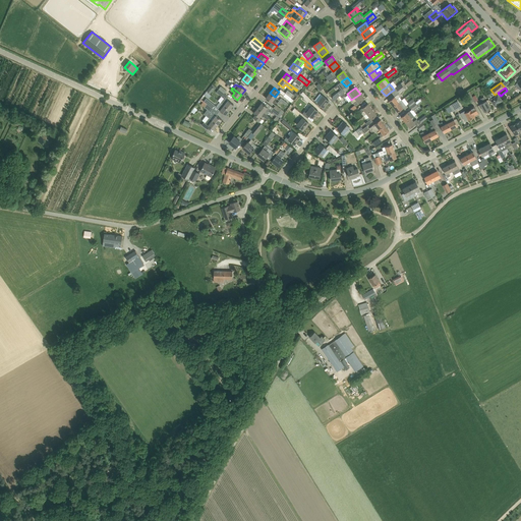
[(220,102),(230,110),(234,105),(228,101),(229,100),(223,96),(224,94),(219,89),(217,92),(222,96),(219,101),(220,102)]
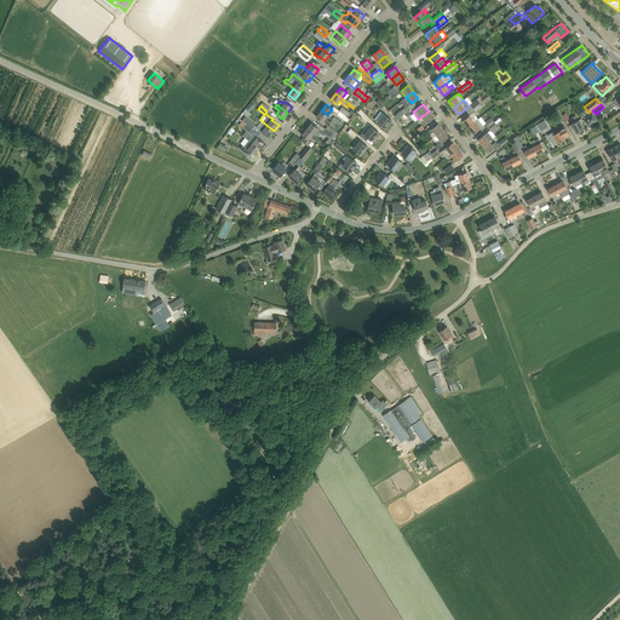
[(362,116),(367,122),(371,119),(361,109),(359,112),(362,115),(362,116)]
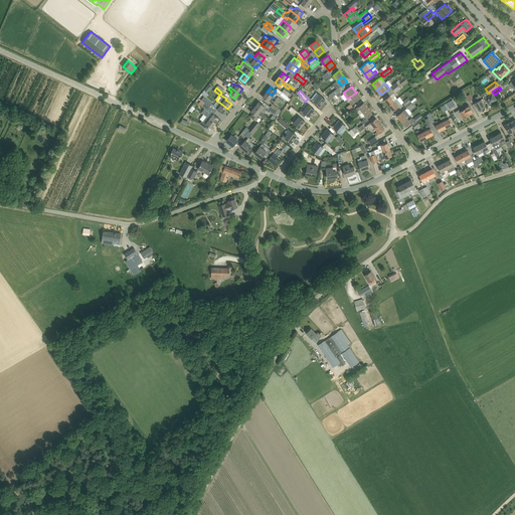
[(272,96),(267,92),(263,97),(268,101),(272,96)]
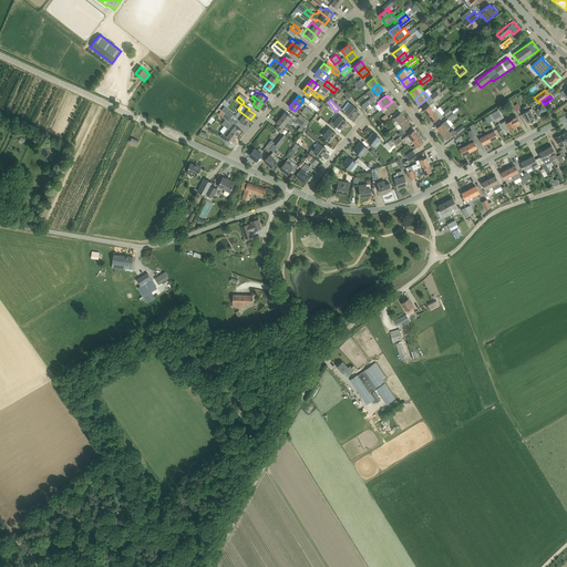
[(370,104),(367,101),(362,105),(360,107),(362,110),(368,105),(370,104)]
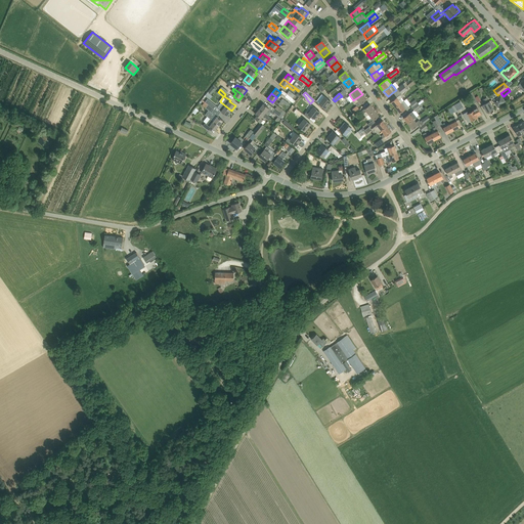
[(469,94),(474,103),(477,101),(475,97),(474,95),(473,95),(472,93),(469,94)]
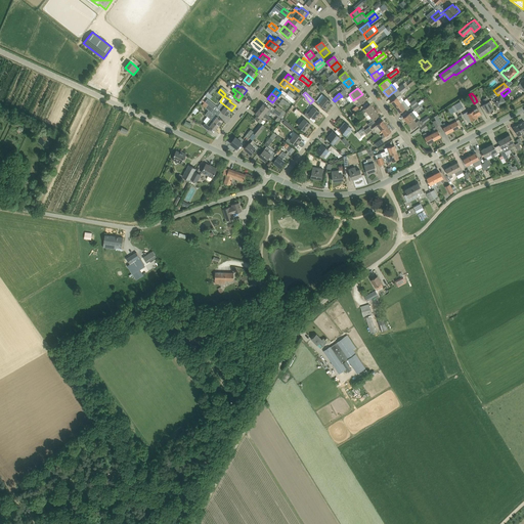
[(293,98),(287,94),(286,96),(294,103),(296,100),(293,98)]
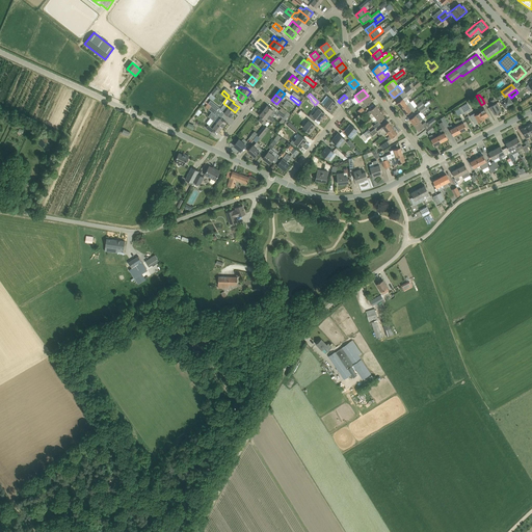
[(368,96),(362,100),(364,103),(362,105),(364,107),(366,105),(367,105),(372,101),(368,96)]
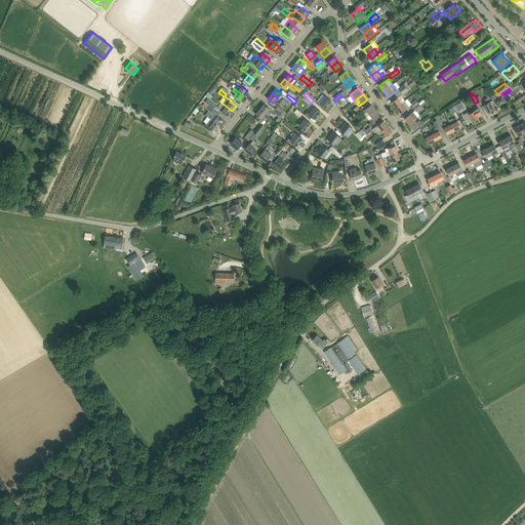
[(392,102),(396,108),(405,101),(401,95),(398,97),(392,102)]
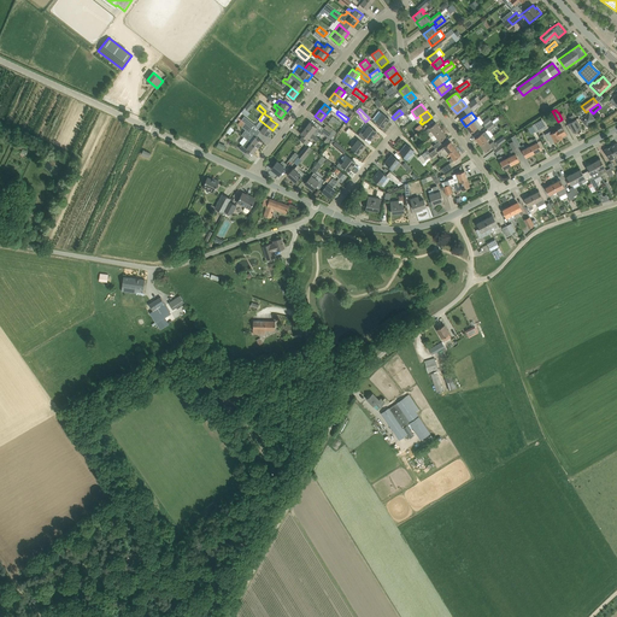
[(581,119),(586,125),(594,119),(589,112),(583,117),(582,116),(581,117),(582,118),(581,119)]
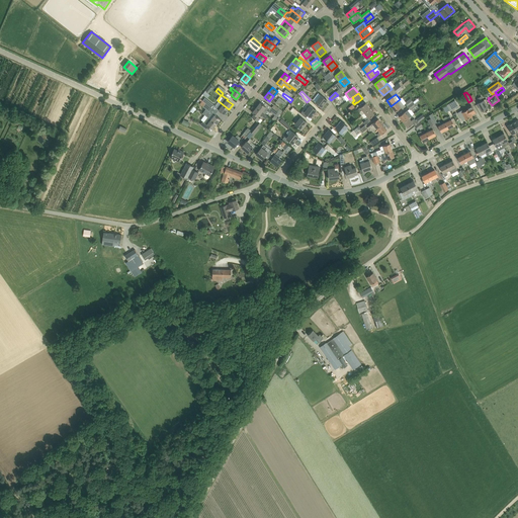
[(316,102),(322,107),(328,100),(321,95),(316,102)]
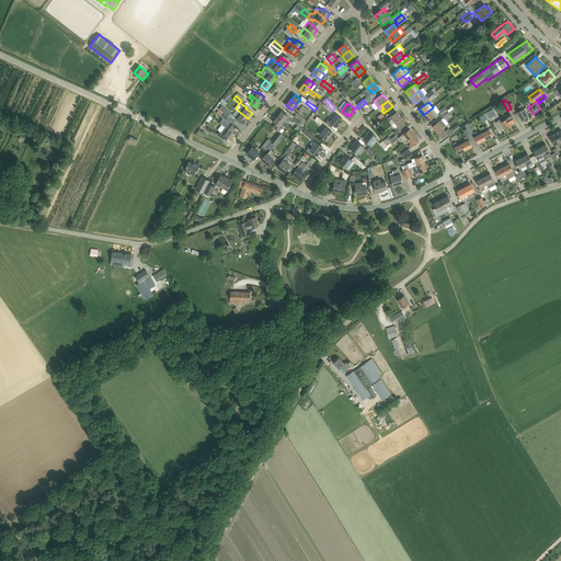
[(517,112),(522,119),(528,116),(524,109),(523,109),(521,104),(517,106),(519,111),(517,112)]
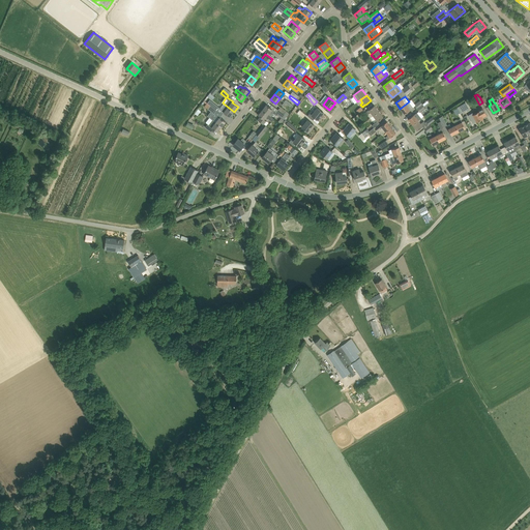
[(211,106),(210,106),(216,110),(218,107),(210,99),(208,102),(211,106)]
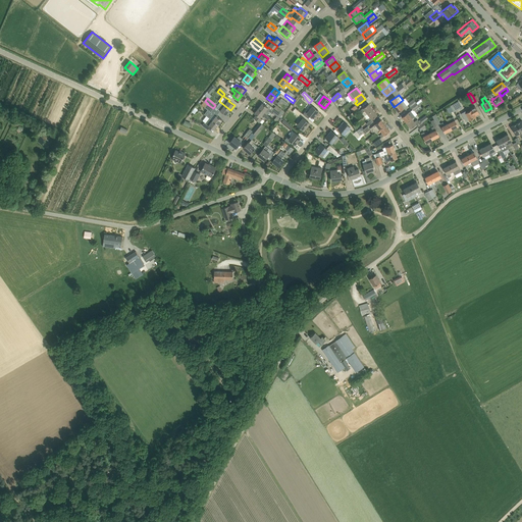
[(403,100),(394,107),(399,112),(404,108),(407,105),(408,104),(410,107),(416,102),(413,99),(408,102),(405,98),(403,100)]
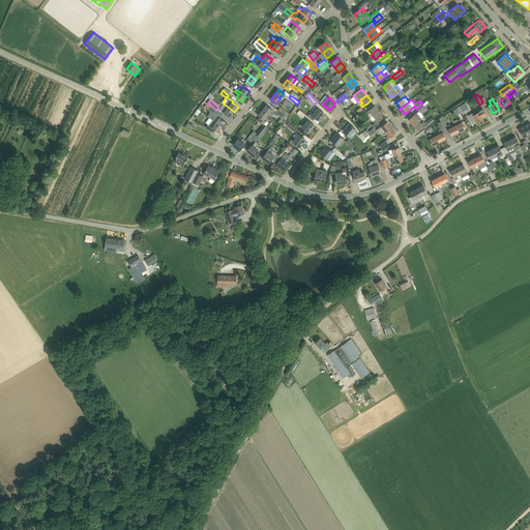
[(234,112),(224,104),(222,106),(224,108),(222,110),(225,112),(224,113),(230,117),(234,112)]
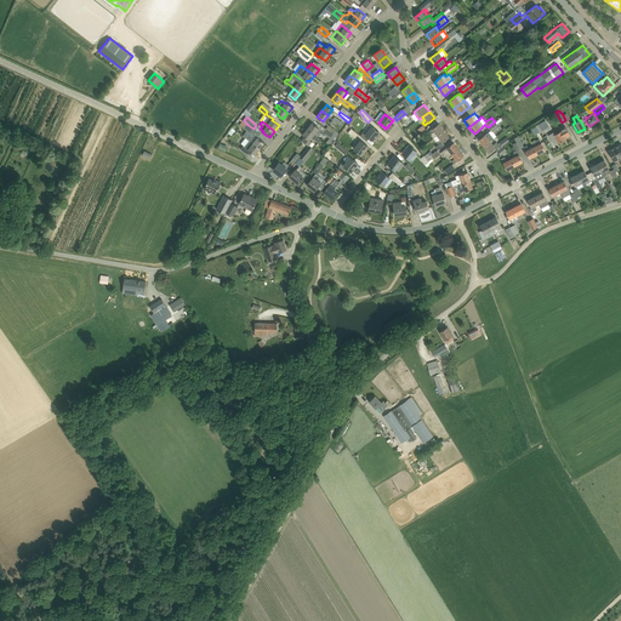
[(488,127),(491,131),(499,126),(495,121),(488,127)]
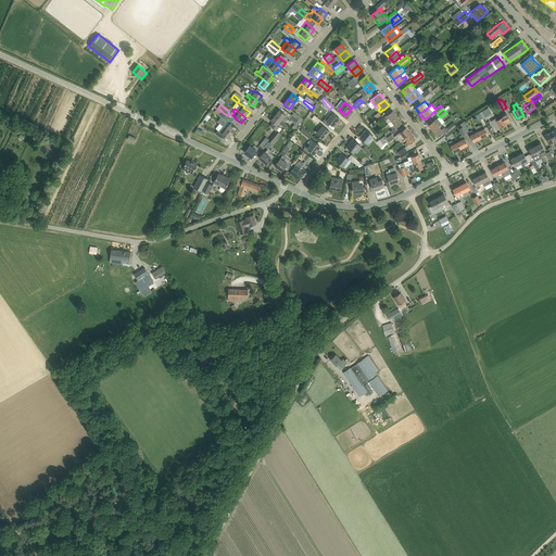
[(279,110),(275,115),(285,123),(289,117),(279,110)]
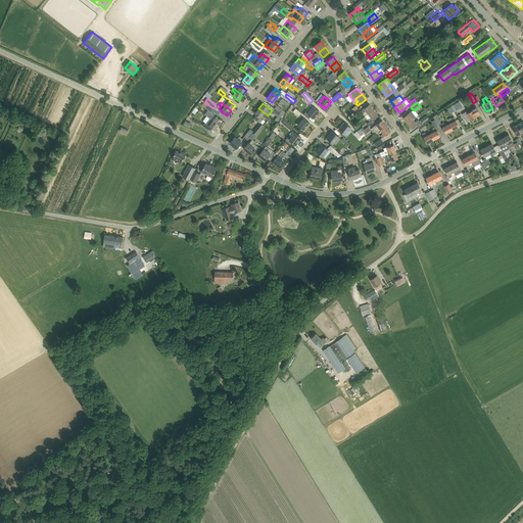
[(366,110),(368,114),(374,109),(370,104),(364,108),(361,110),(363,113),(366,110)]
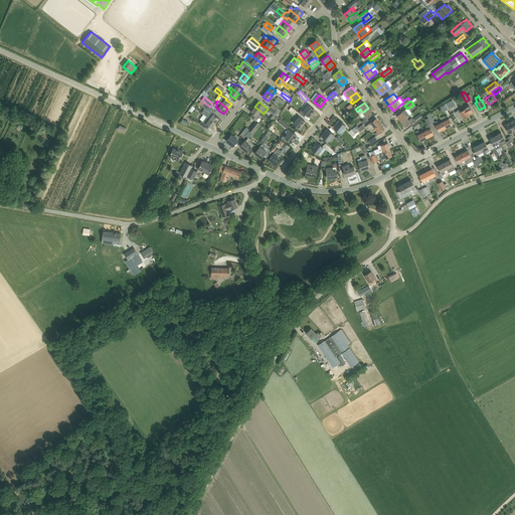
[(273,104),(271,107),(279,113),(281,110),(273,104)]
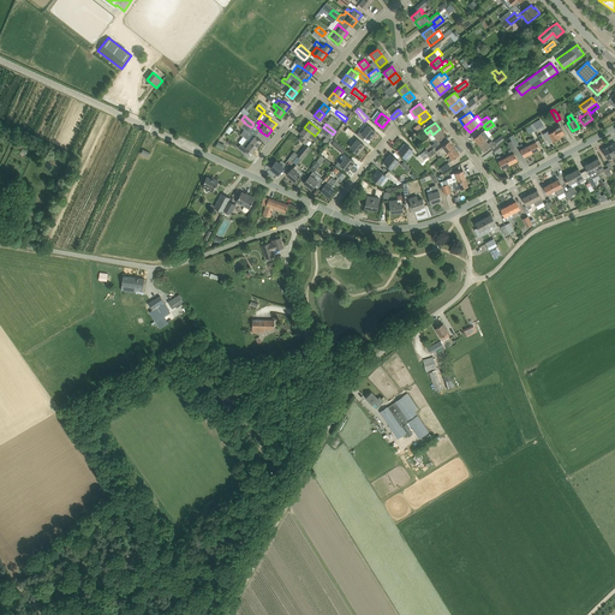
[(357,135),(359,136),(362,138),(364,136),(370,139),(376,131),(368,125),(364,130),(362,129),(357,135)]
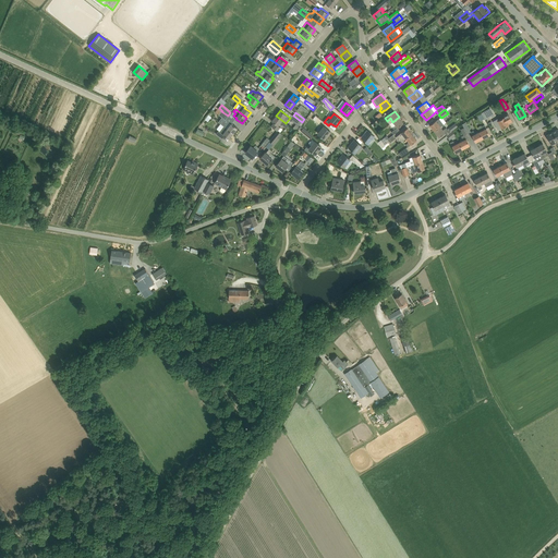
[(498,119),(493,121),(498,130),(501,128),(502,129),(509,124),(512,122),(508,113),(504,116),(505,118),(498,121),(498,119)]
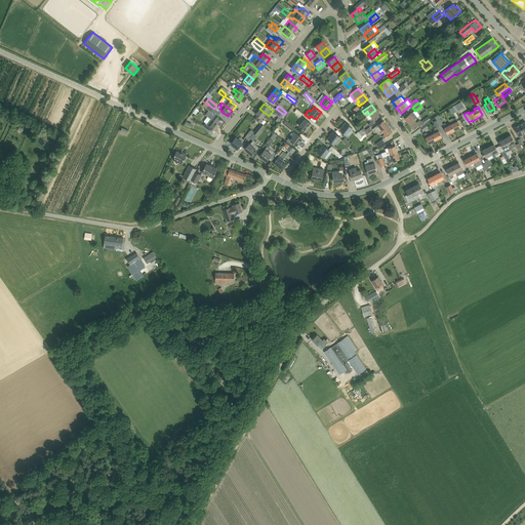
[(269,116),(259,109),(255,114),(258,116),(255,119),(260,123),(264,120),(261,118),(264,116),(267,118),(268,117),(269,118),(268,119),(270,120),(272,118),(270,117),(270,116),(269,116)]
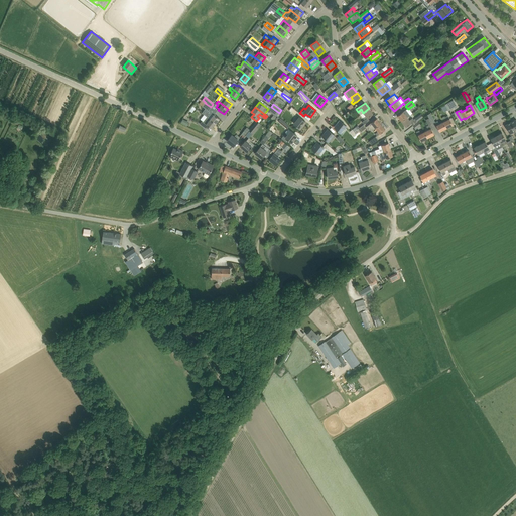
[(279,113),(271,107),(268,111),(270,112),(276,116),(277,116),(278,117),(280,114),(279,113)]
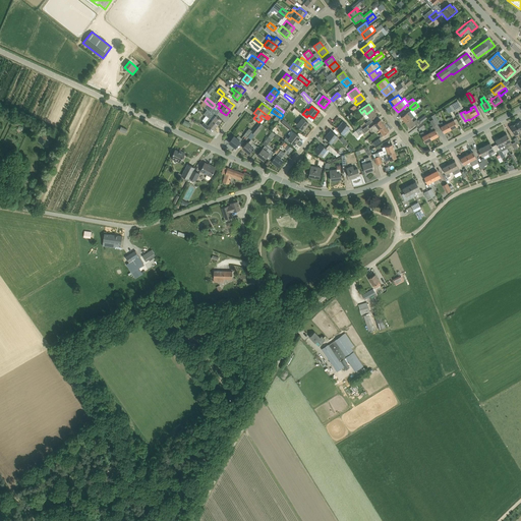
[(292,111),(298,116),(300,113),(295,108),(292,111)]
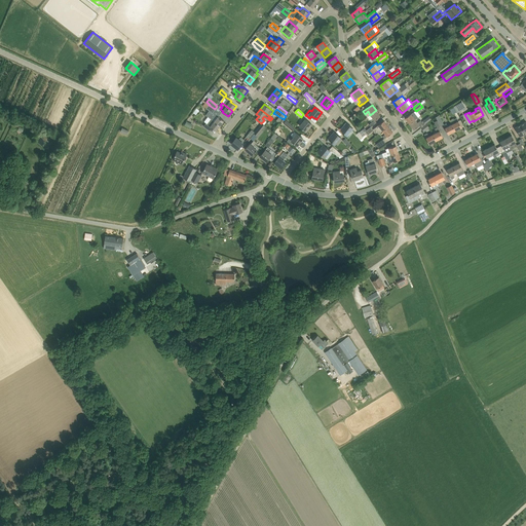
[(380,116),(376,110),(370,115),(373,118),(370,120),(372,122),(374,120),(375,120),(380,116)]
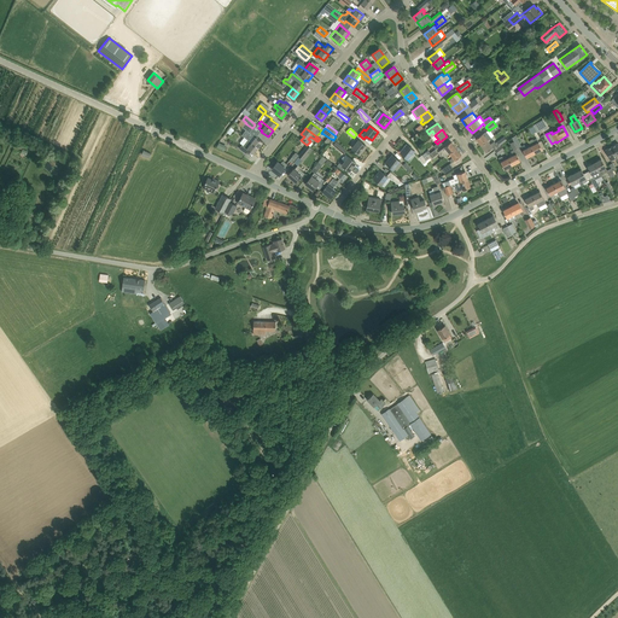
[(245,132),(242,135),(245,138),(248,140),(258,147),(263,141),(257,136),(256,136),(252,134),(250,135),(245,132)]
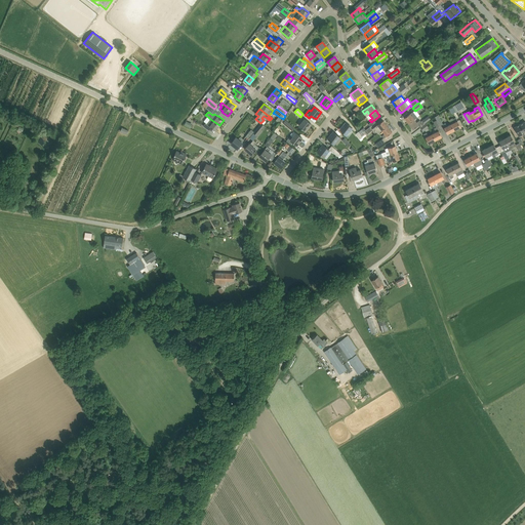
[(410,114),(404,118),(409,123),(414,119),(417,117),(413,112),(410,114)]
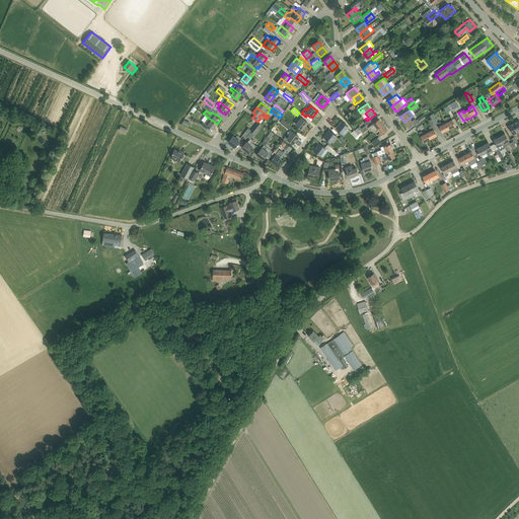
[(450,121),(446,123),(449,129),(456,126),(452,120),(450,116),(448,118),(450,121)]
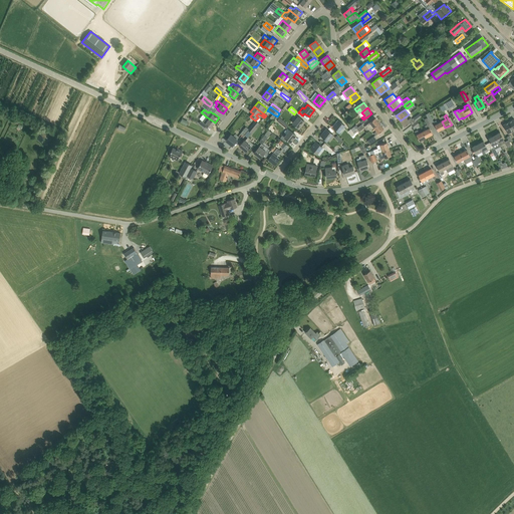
[(202,120),(199,123),(205,127),(207,125),(211,127),(215,122),(206,116),(203,120),(202,120)]
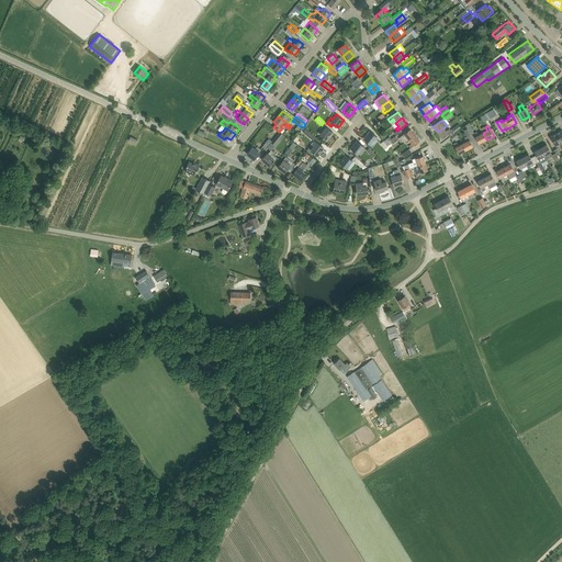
[(321,135),(327,141),(334,133),(326,127),(321,135)]
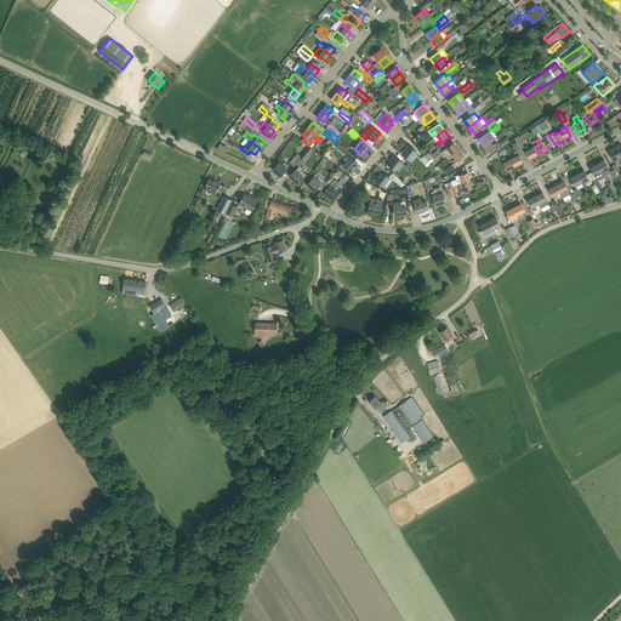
[(490,141),(484,146),(489,153),(495,148),(499,144),(496,142),(494,144),(490,141)]
